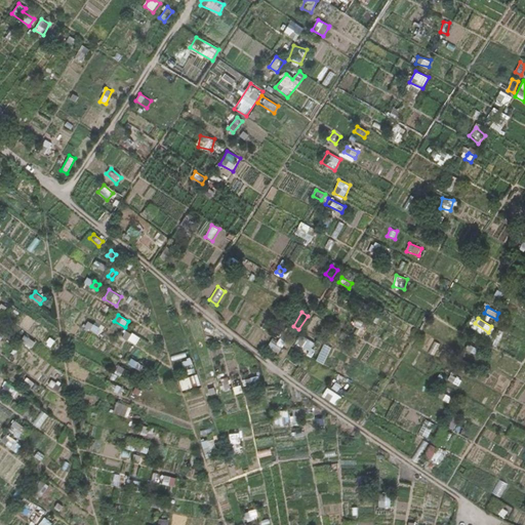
[(87,322),(85,328),(99,333),(103,327),(87,322)]
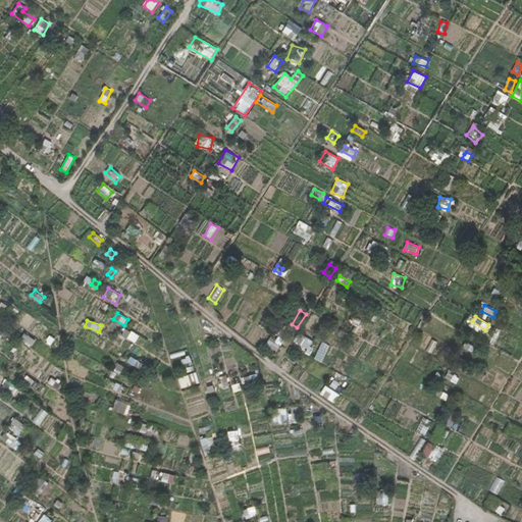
[(290,327),(286,332),(289,333),(292,335),(296,330),(290,327)]
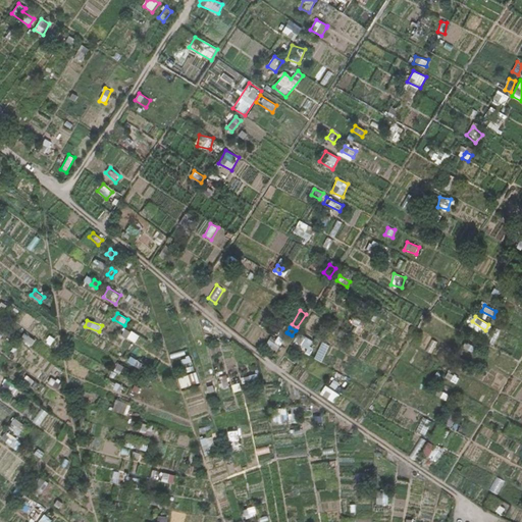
[(501,330),(493,327),(486,343),(493,346),(501,330)]
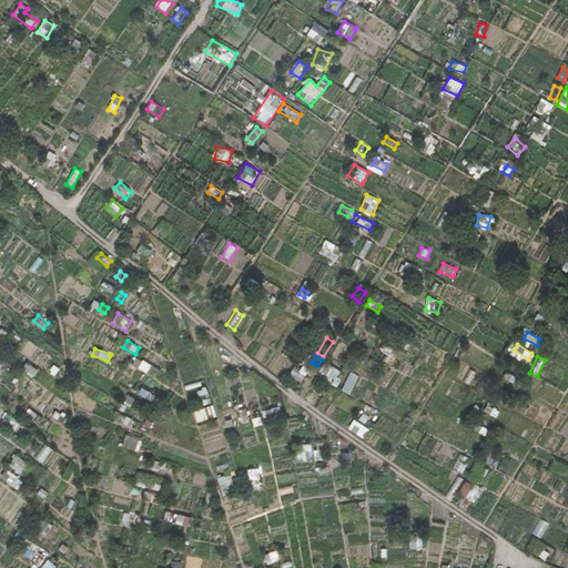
[(143,362),(138,357),(132,366),(138,369),(143,362)]
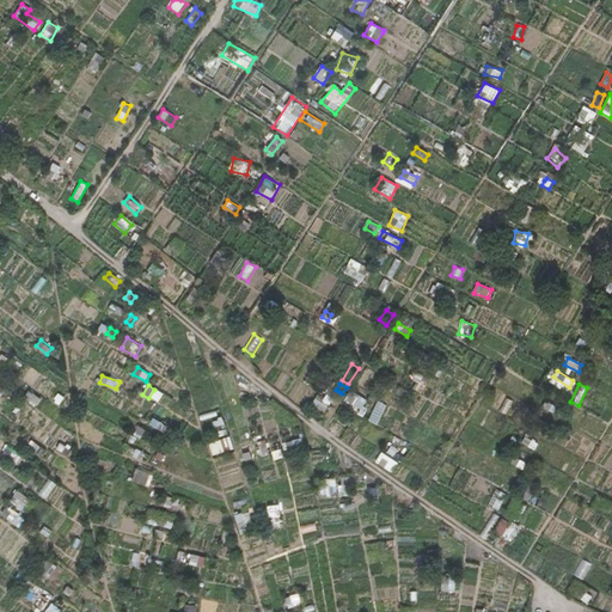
[(336,390),(332,387),(325,398),(319,395),(312,404),(325,411),(338,391),(336,390)]
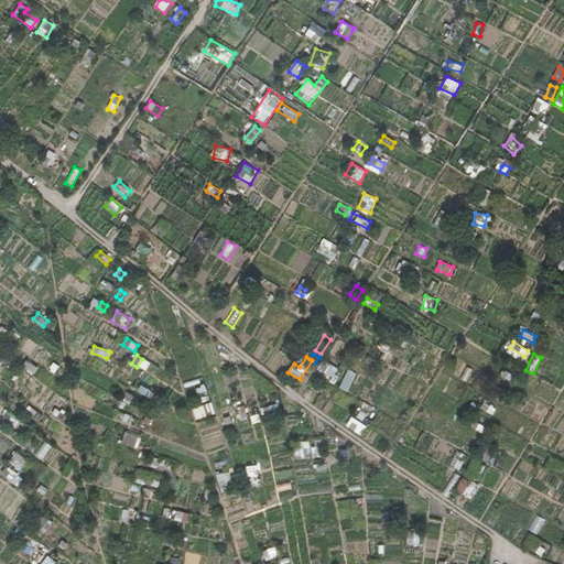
[(39,368),(28,360),(23,366),(34,373),(39,368)]
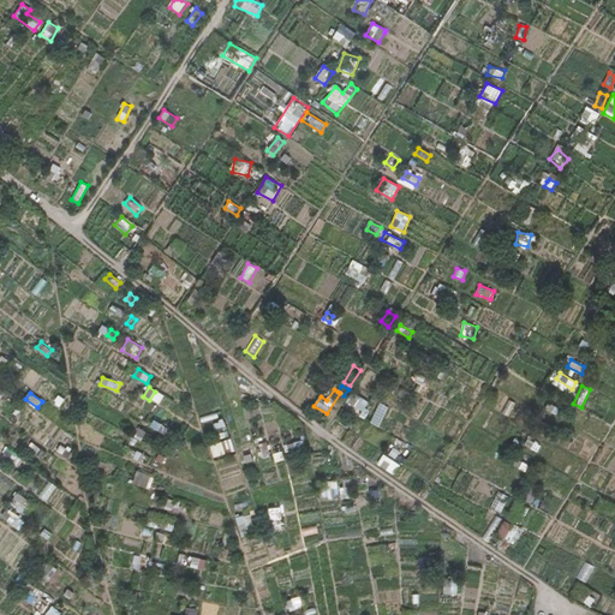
[(368,402),(354,393),(348,402),(363,411),(368,402)]
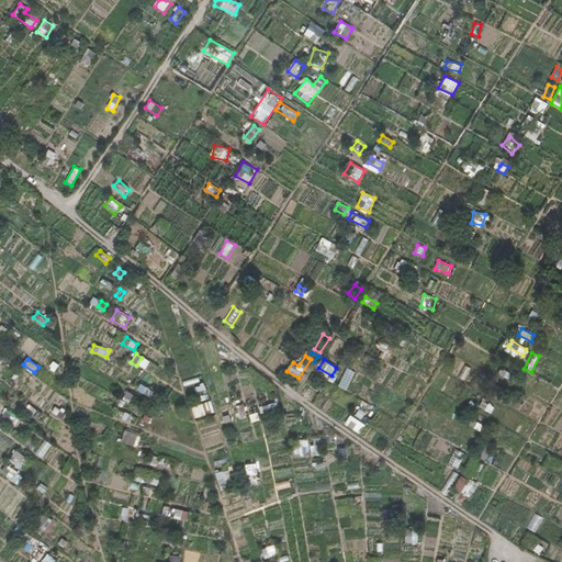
[(59,364),(54,360),(51,366),(52,367),(51,369),(55,372),(59,364)]
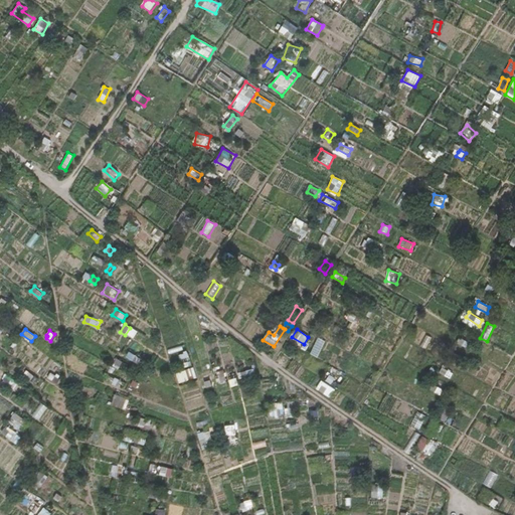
[(457,344),(469,349),(471,343),(459,337),(457,344)]
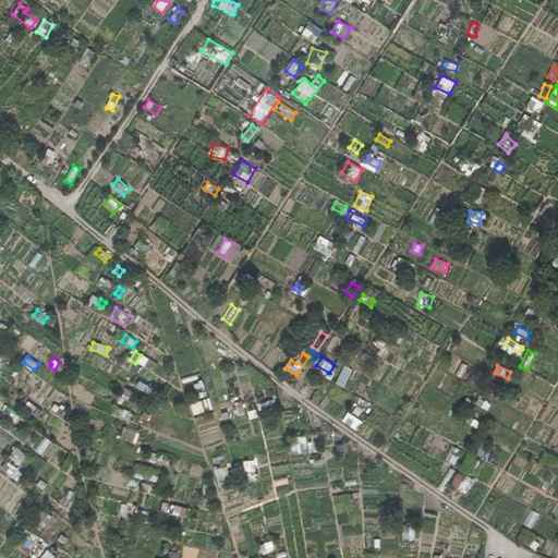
[(140,380),(136,387),(148,393),(152,387),(140,380)]
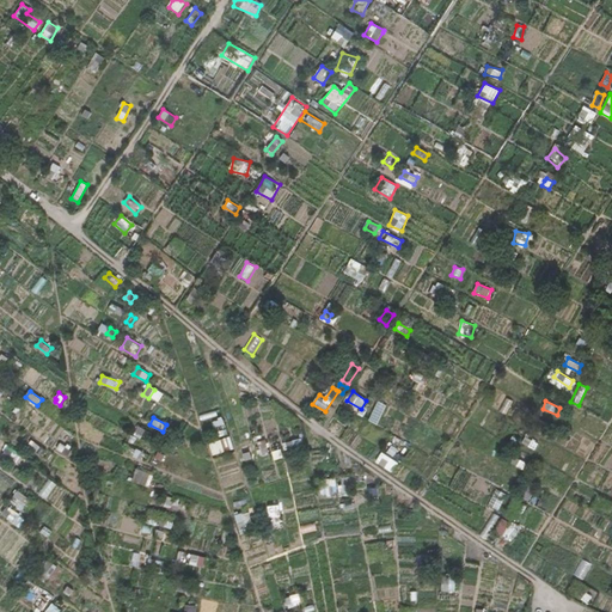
[(259,459),(282,456),(281,450),(268,451),(267,440),(257,441),(259,459)]
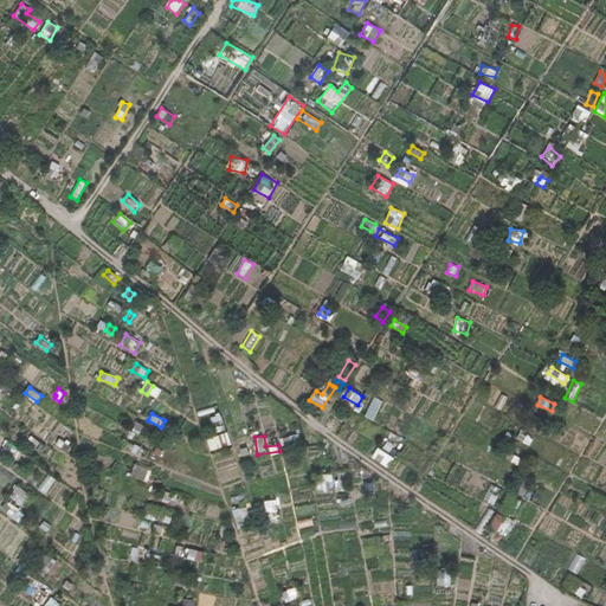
[(211,450),(218,449),(217,437),(208,438),(211,450)]
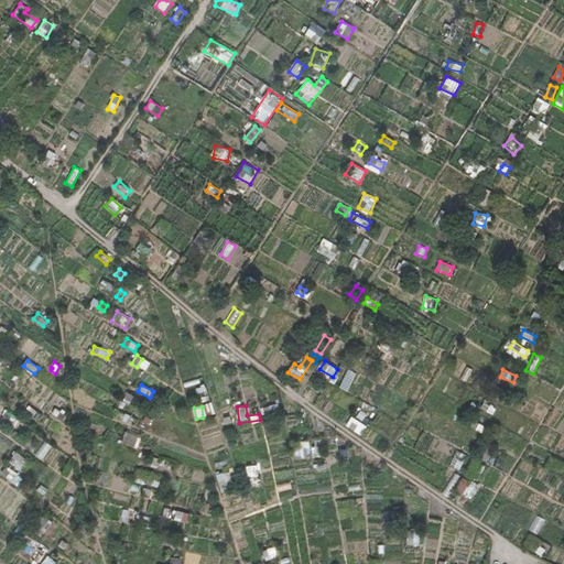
[(2,419),(15,426),(19,421),(7,413),(2,419)]
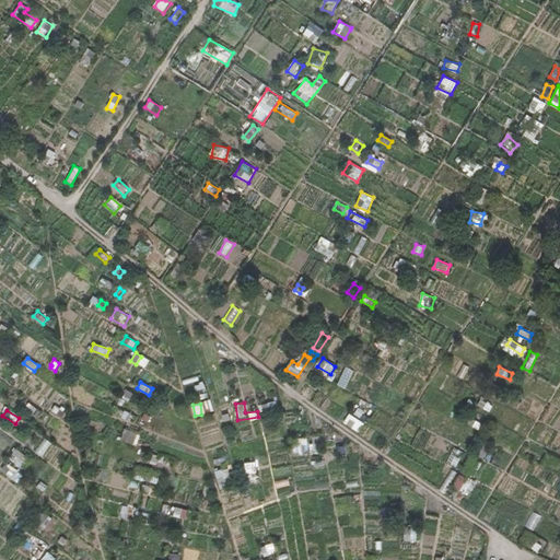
[(343,422),(359,432),(365,423),(350,412),(343,422)]
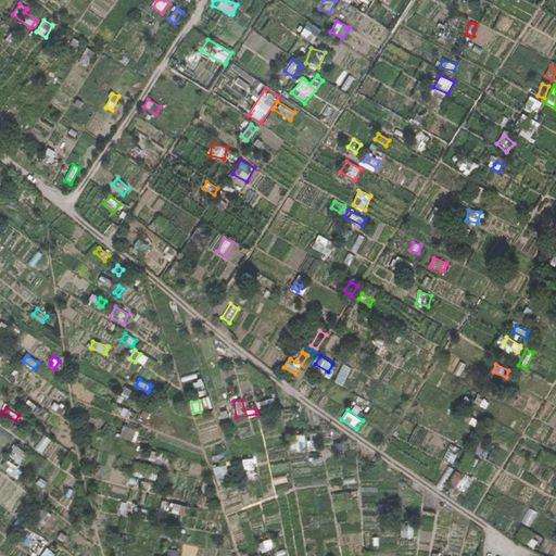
[(135,442),(140,431),(124,425),(119,437),(135,442)]
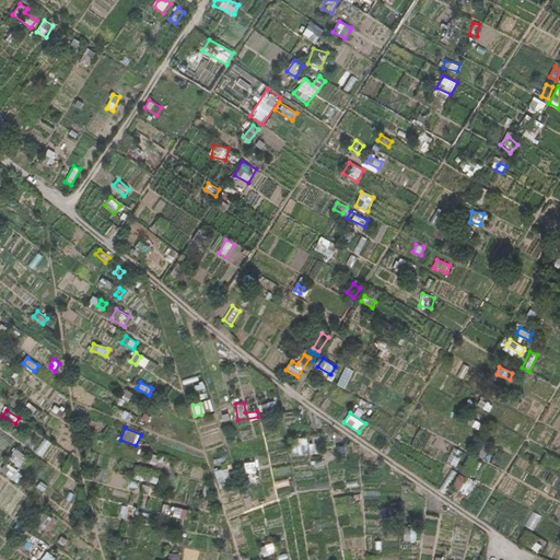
[(464,453),(454,447),(446,462),(456,467),(464,453)]
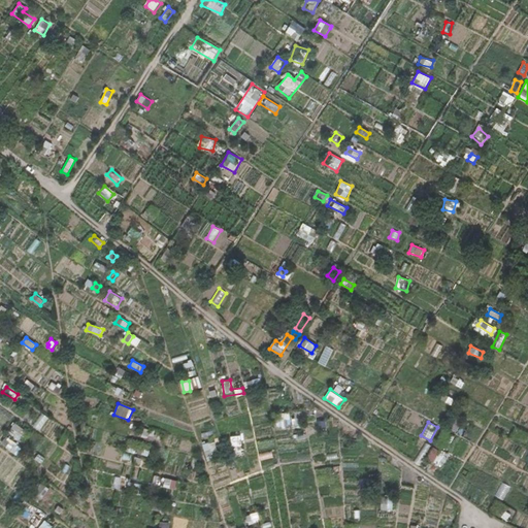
[(9,433),(23,439),(27,429),(14,423),(9,433)]
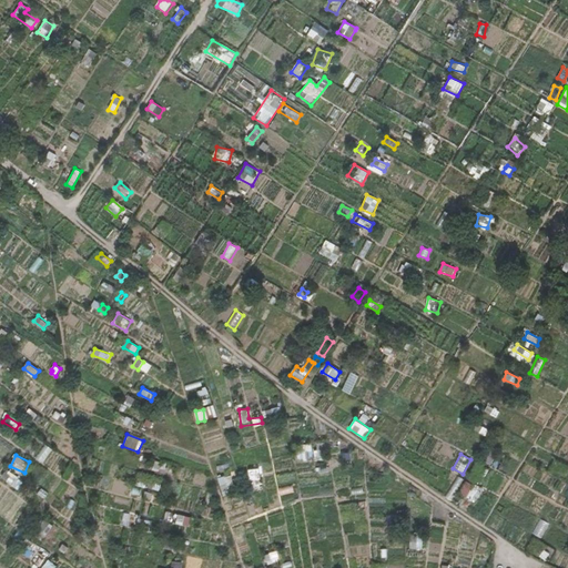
[(7,468),(1,477),(12,486),(19,477),(7,468)]
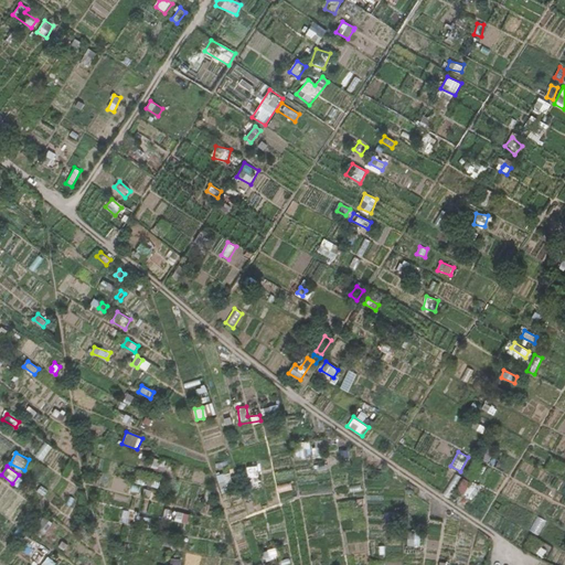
[(216,476),(220,484),(232,481),(228,471),(216,476)]
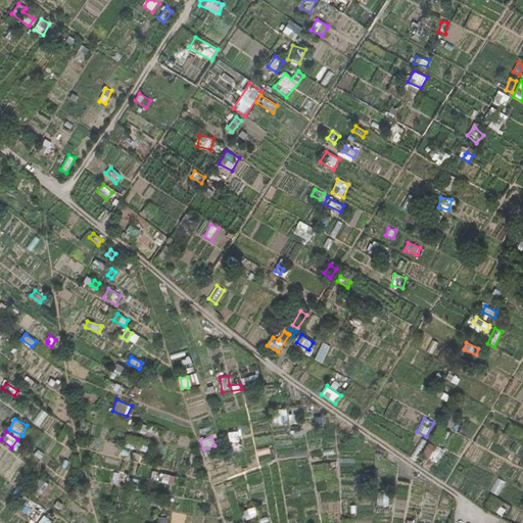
[(428,442),(423,454),(436,460),(441,448),(428,442)]
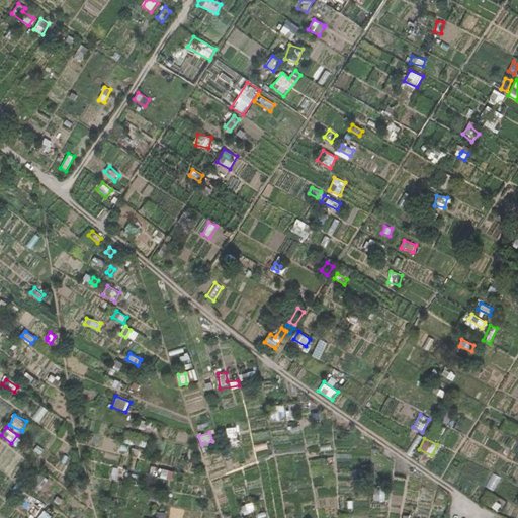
[(267,441),(254,444),(256,451),(268,448),(267,441)]
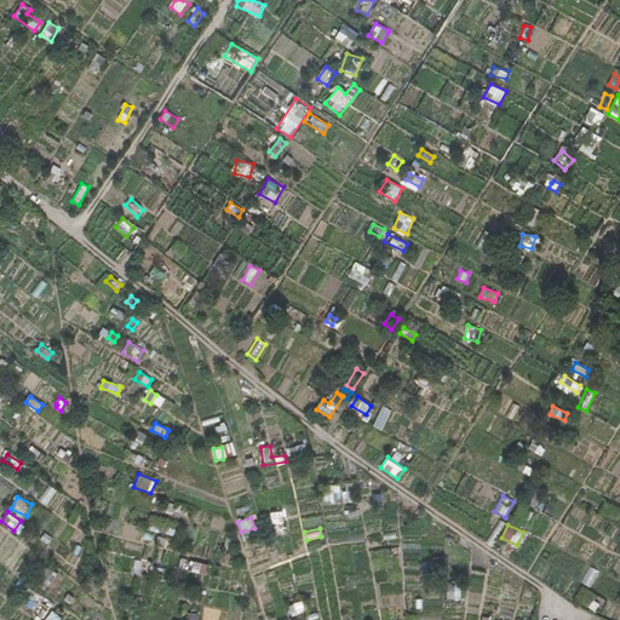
[(142,562),(135,560),(131,573),(139,574),(142,562)]
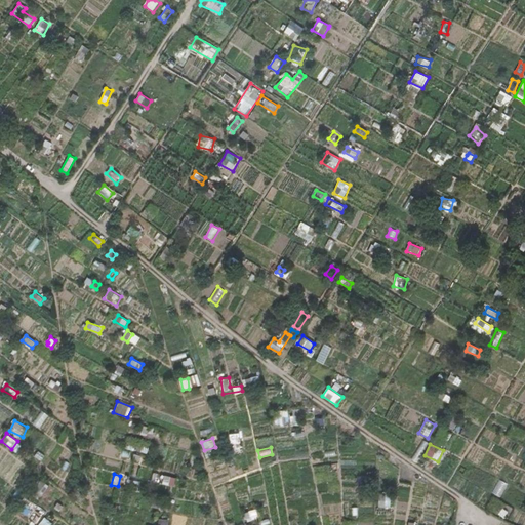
[(175,486),(177,478),(164,475),(162,483),(175,486)]
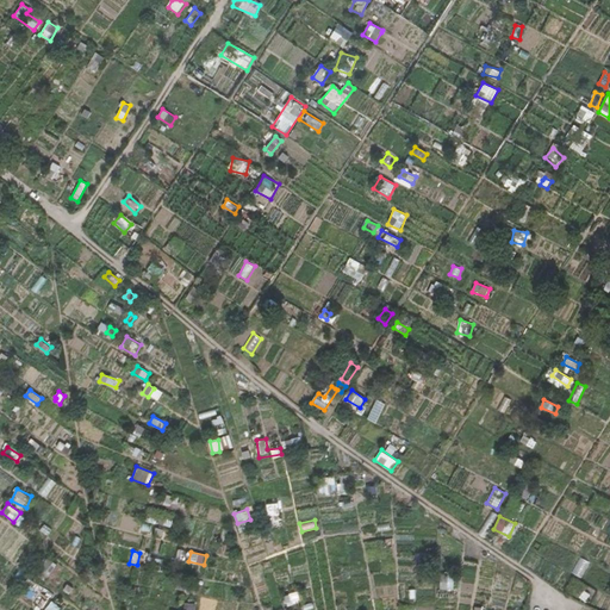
[(163,560),(149,556),(148,564),(162,567),(163,560)]
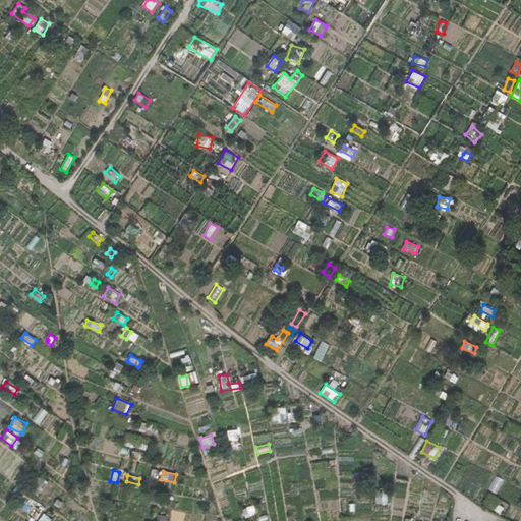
[(30,487),(37,495),(49,483),(43,476),(30,487)]
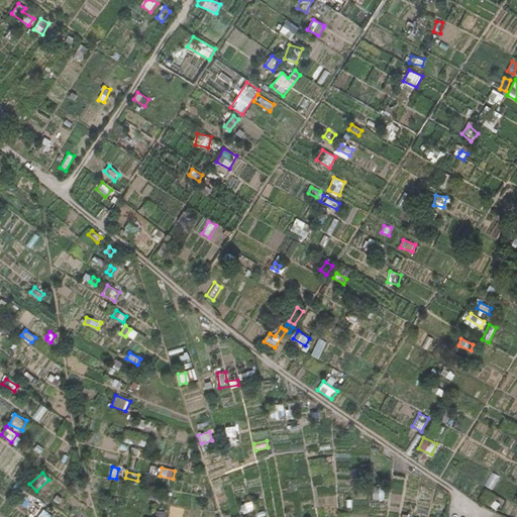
[(500,477),(491,473),(484,486),(493,490),(500,477)]
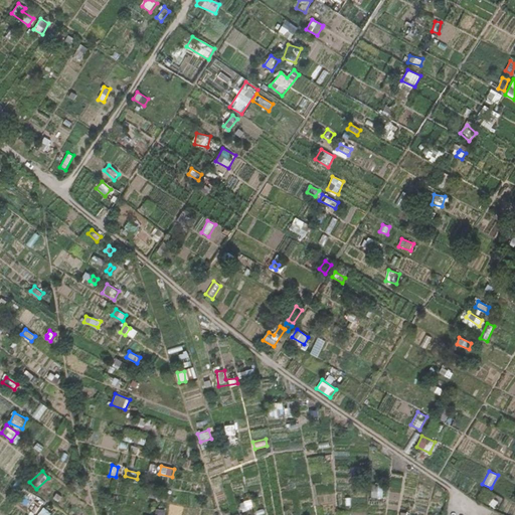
[(372,487),(373,498),(382,498),(382,486),(372,487)]
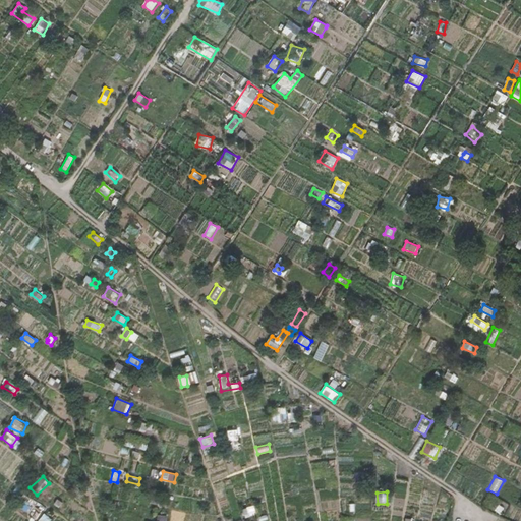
[(30,511),(35,499),(22,494),(17,506),(30,511)]
